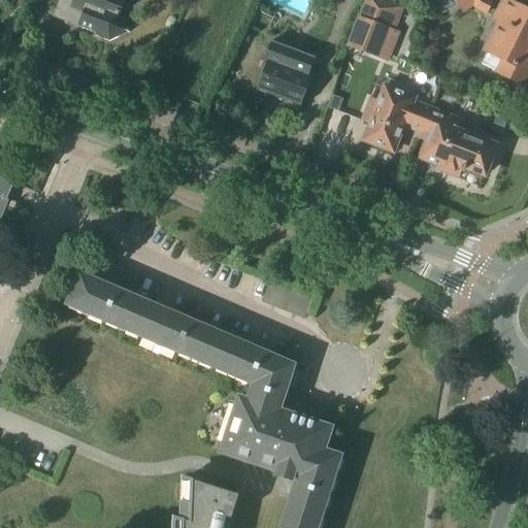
[(60,0),(55,15),(97,32),(95,37),(110,43),(131,34),(122,13),(126,2),(122,0),(60,0)]
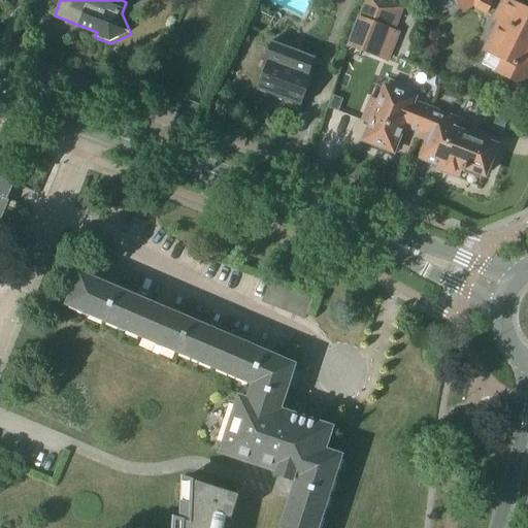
[(404,9),(381,0),(364,0),(345,47),(388,65),(400,34),(395,32),(404,9)]
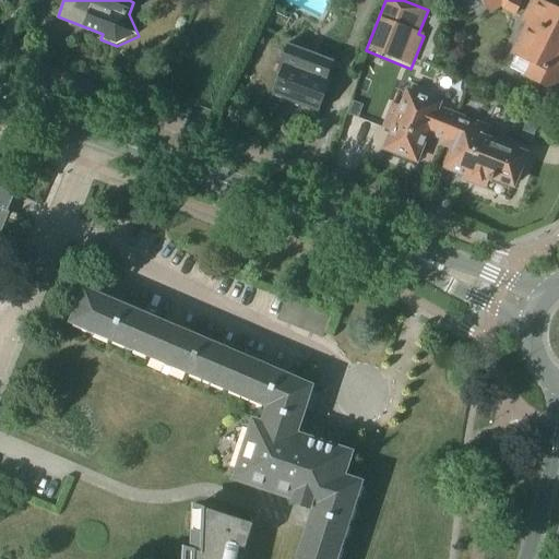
[(482,0),(482,1),(489,15),(500,9),(502,12),(516,18),(523,1),(519,0),(482,0)]
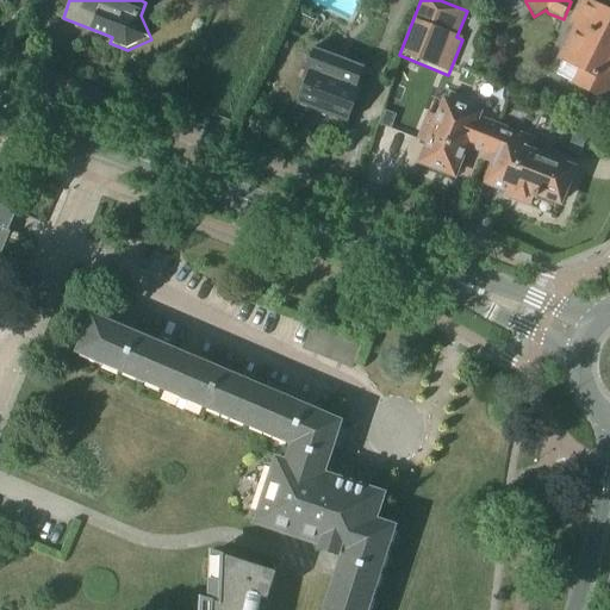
[(556,61),(576,70),(570,83),(607,101),(609,93),(609,12),(584,0),(580,0),(568,24),(573,26),(556,61)]
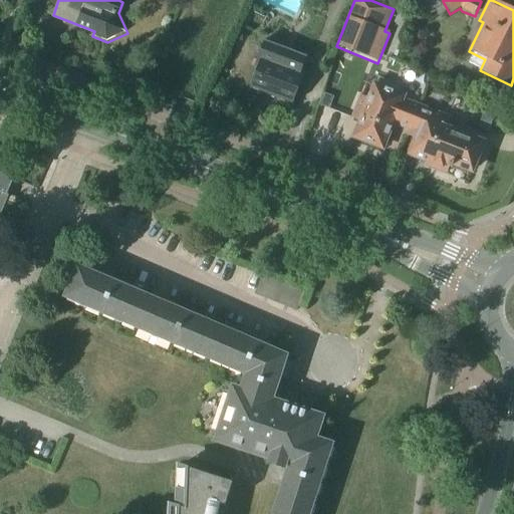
[(254,67),(258,69),(250,88),(293,105),(307,67),(305,66),(308,57),(265,41),(254,67)]
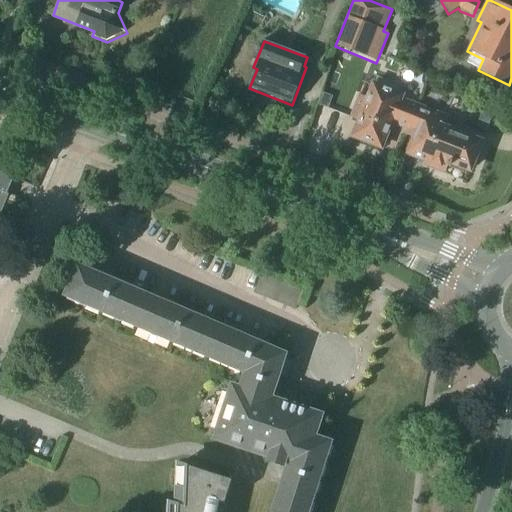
[(352,119),(359,122),(353,137),(382,149),(392,124),(408,130),(417,106),(404,100),(406,94),(373,81),(366,98),(361,96),(352,119)]
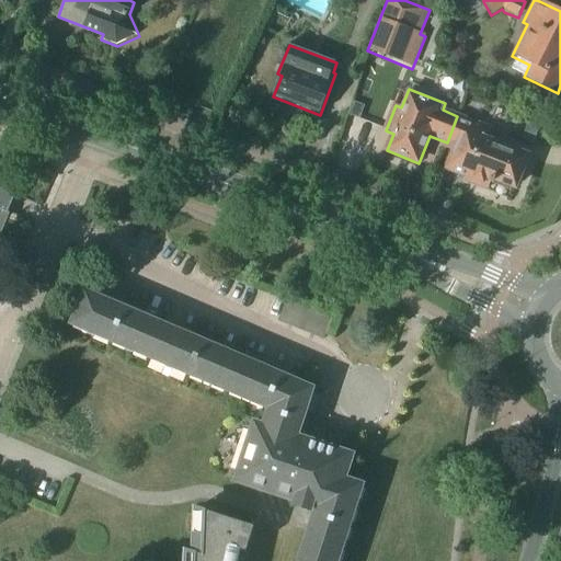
[(447,170),(469,179),(467,183),(488,191),(492,180),(516,189),(528,156),(490,141),(494,130),(457,116),(447,142),(445,149),(454,152),(447,170)]
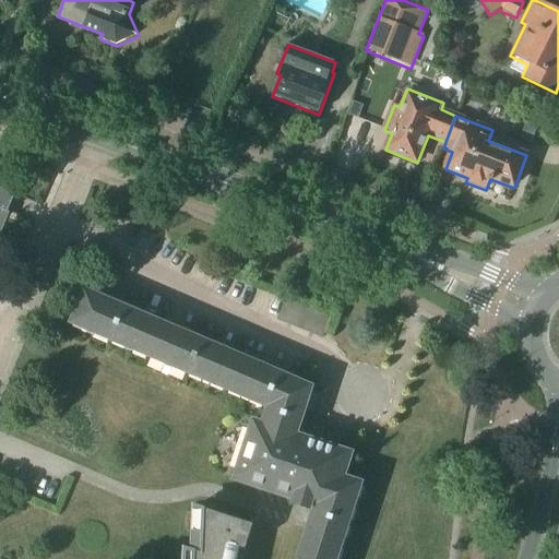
[(0,232),(15,195),(0,189),(0,232)]
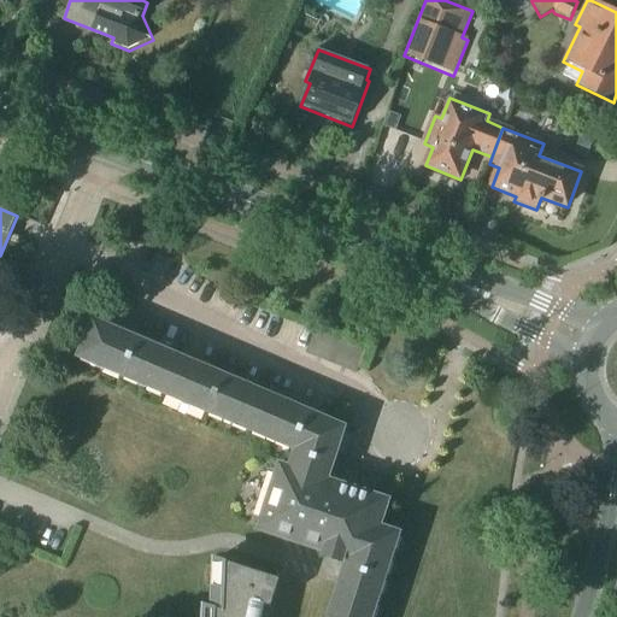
[(372,616),(400,533),(381,527),(389,500),(380,497),(386,476),(339,462),(333,482),(329,481),(346,427),(94,322),(78,358),(297,450),(291,469),(281,464),(259,530),(325,552),(324,556),(347,563),(329,616),(372,616)]
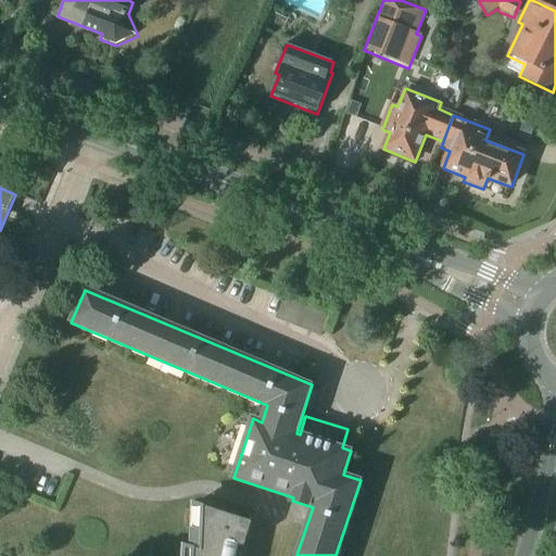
[(285,299),(276,318),(298,328),(306,307),(285,299)]
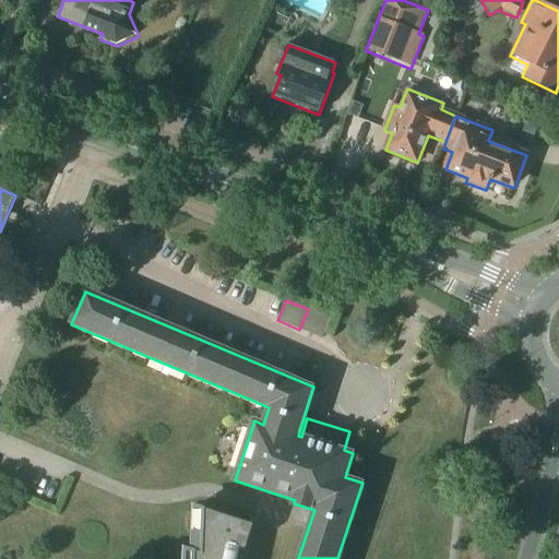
[(308,309),(299,330),(322,340),(331,319),(308,309)]
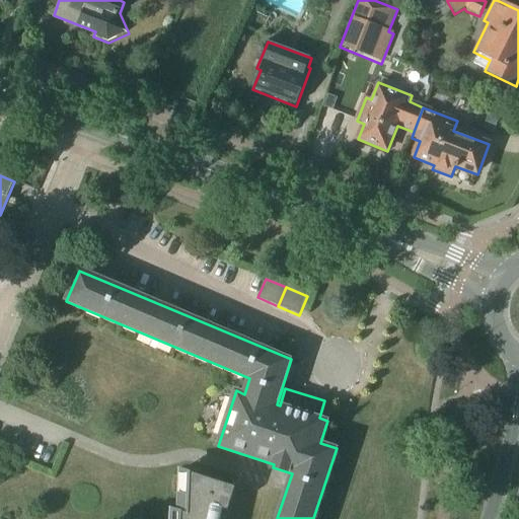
[(213,518),(218,508),(228,511),(235,488),(189,472),(189,473),(188,496),(181,494),(180,494),(178,518),(213,518)]
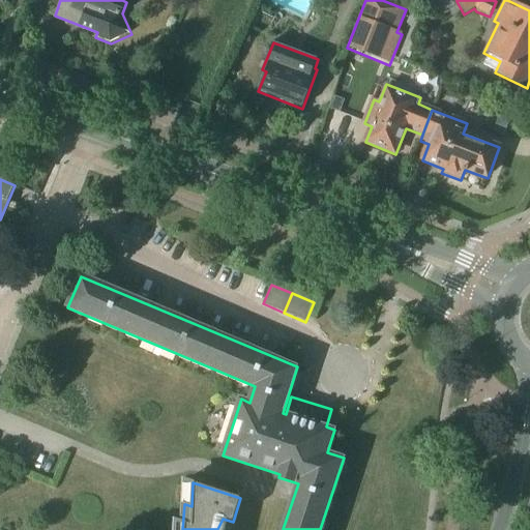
All buildings are outlined.
